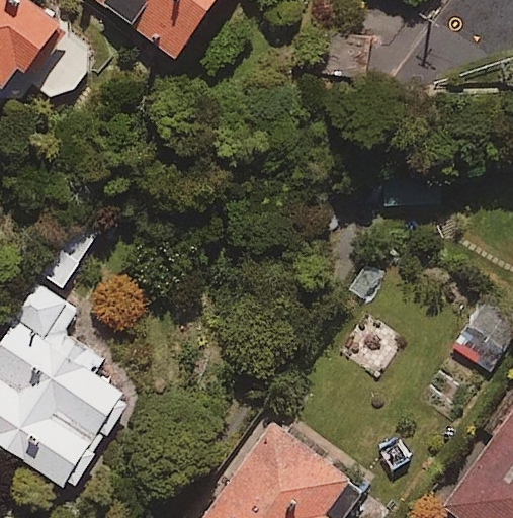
[(65,24),(29,0),(0,0),(0,85),(15,96),(65,24)]
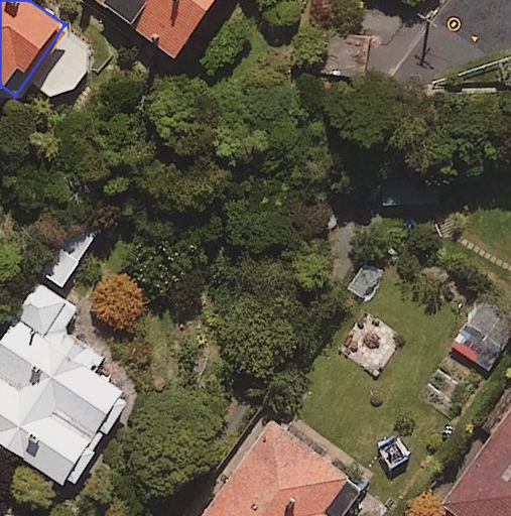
[(96,0),(178,59),(222,0),(96,0)]
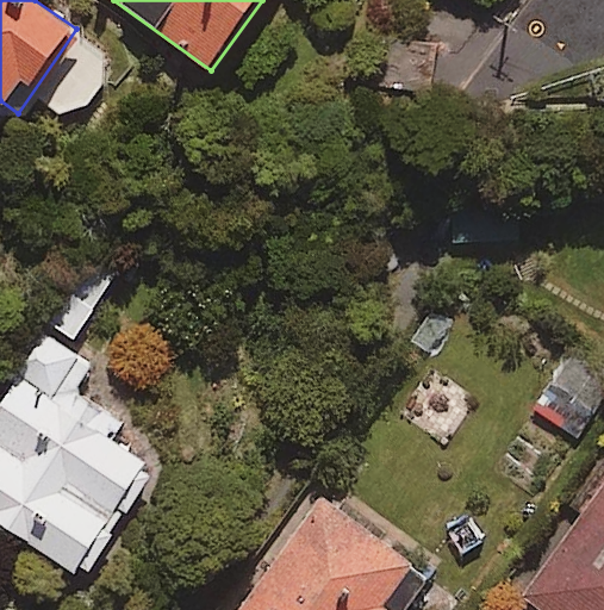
[(434,42),(391,42),(390,93),(433,94),(434,42)]
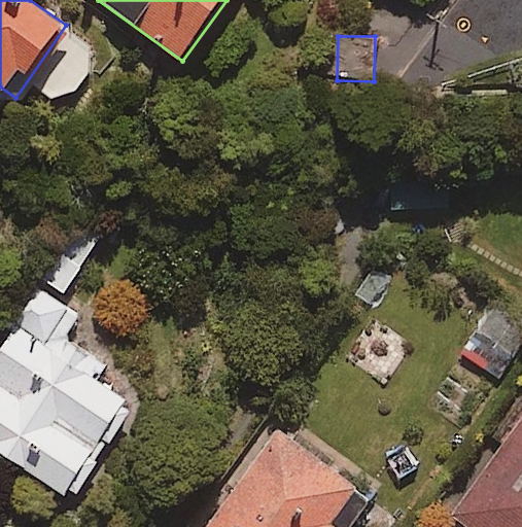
[(388,176),(388,211),(445,210),(444,174),(388,176)]
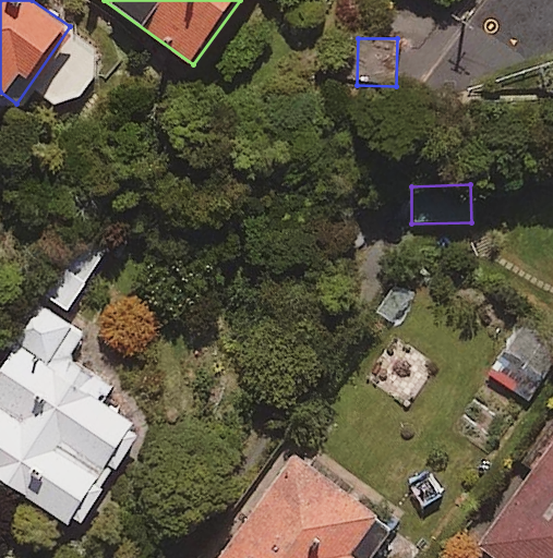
[(34,289),(64,310),(116,233),(85,213),(34,289)]
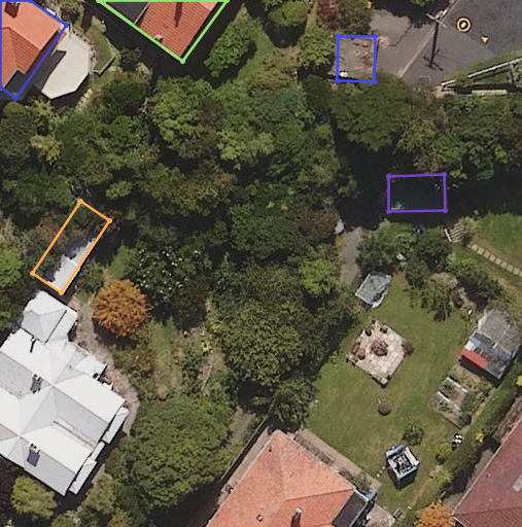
[(76,316),(31,286),(4,327),(11,331),(0,348),(0,453),(65,496),(125,402),(93,382),(102,367),(61,341),(76,316)]
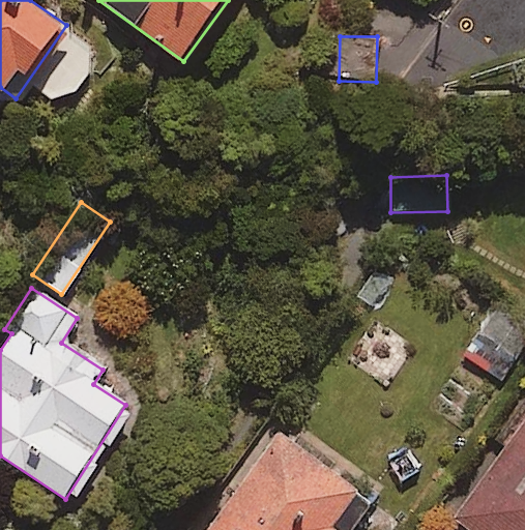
[(524,529),(524,416),(451,520),(465,529),(524,529)]
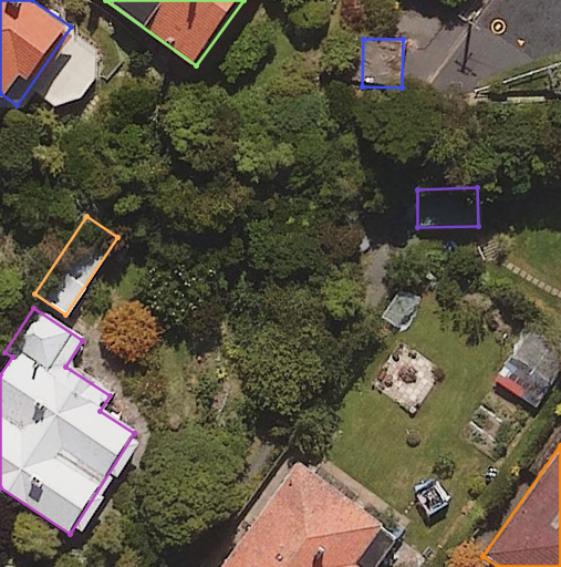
[(357,566),(383,533),(291,467),(220,566),(357,566)]
